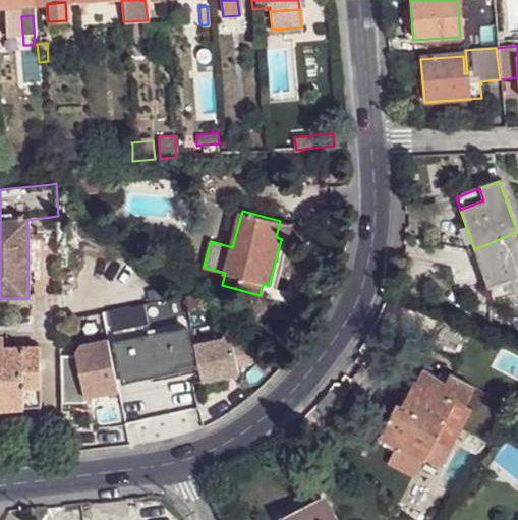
[(292,225),(280,221),(276,237),(282,239),(281,240),(287,242),(292,225)]
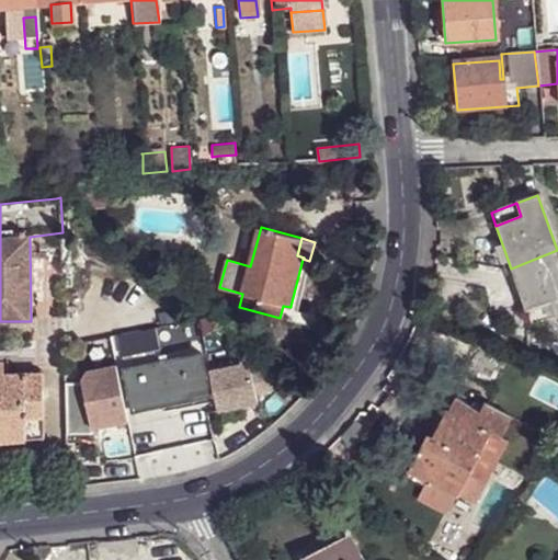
[(557,315),(557,254),(557,250),(511,269),(525,310),(550,301),(556,316),(557,315)]
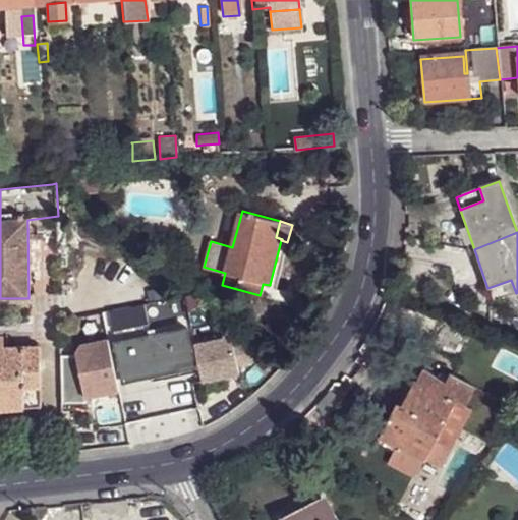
[(287,242),(281,240),(270,284),(276,285),(287,242)]
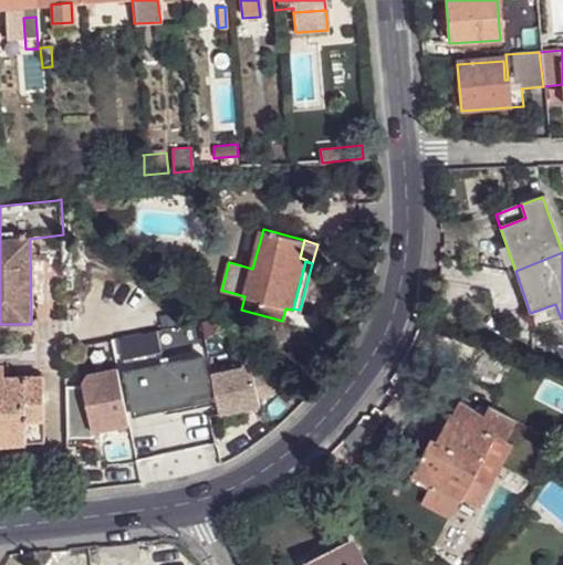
[(555,304),(530,313),(534,327),(561,318),(555,304)]
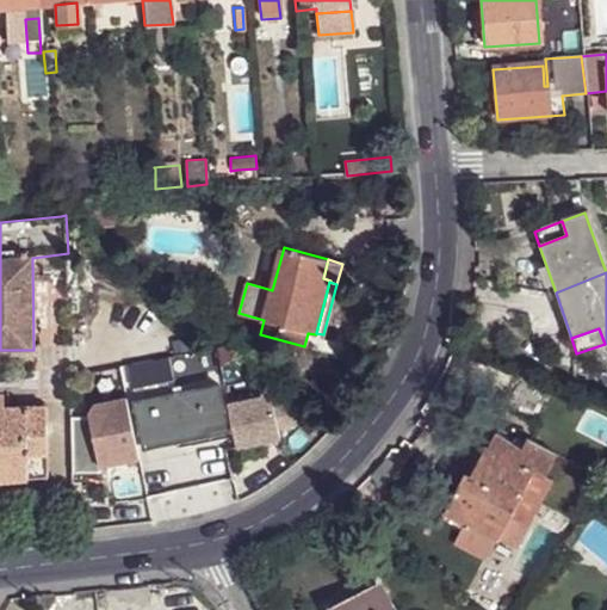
[(323,334),(316,333),(316,334),(308,333),(304,346),(319,351),(322,340),(323,334)]
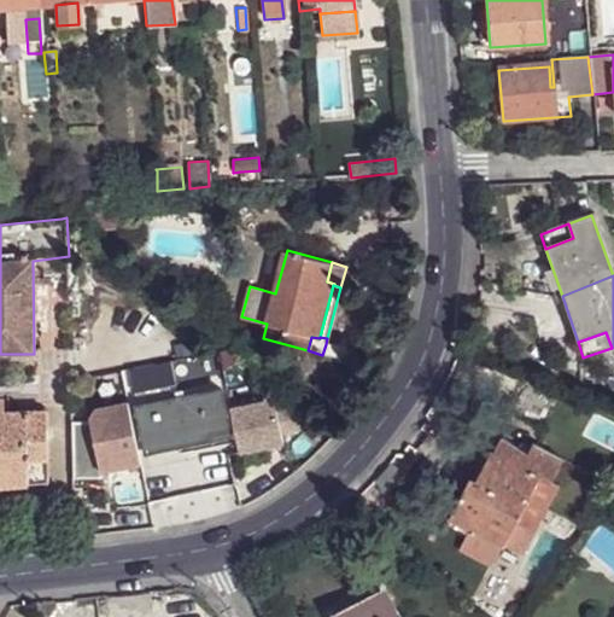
[(128,370),(133,394),(174,386),(169,364),(128,370)]
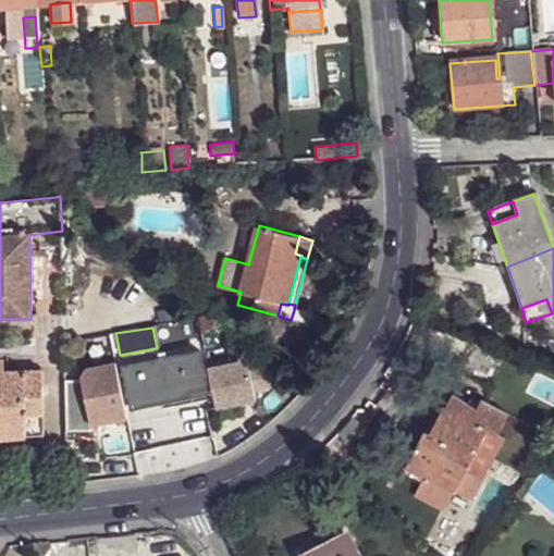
[(205,350),(197,353),(201,374),(208,372),(208,369),(205,350)]
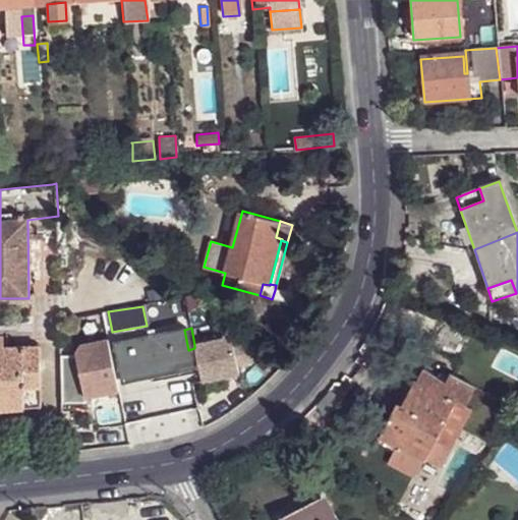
[(188,350),(184,330),(184,329),(147,336),(151,353),(136,356),(140,378),(191,367),(188,350)]
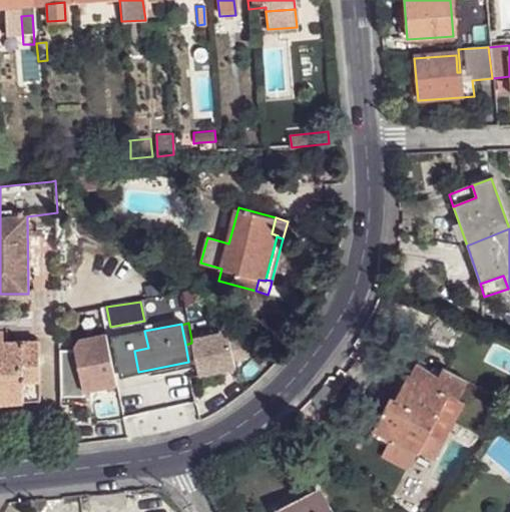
[(148,348),(144,331),(110,338),(116,376),(138,372),(134,351),(148,348)]
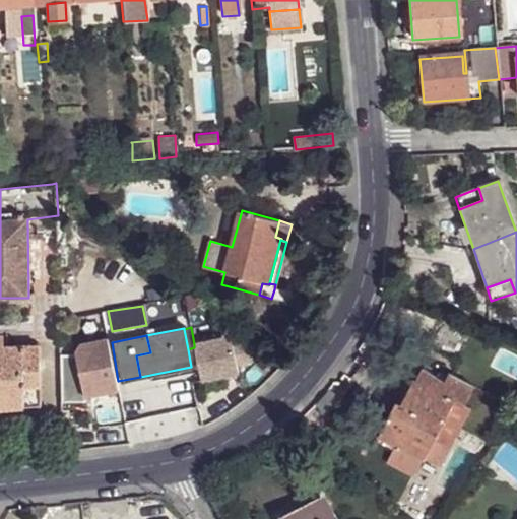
[(107,338),(78,344),(73,351),(74,357),(59,357),(60,404),(85,404),(85,400),(119,392),(107,338)]
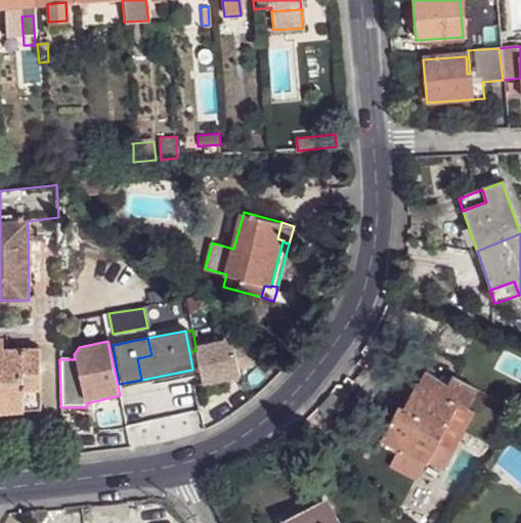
[(225,341),(196,347),(196,350),(204,386),(241,378),(239,369),(264,363),(240,343),(234,349),(225,341)]
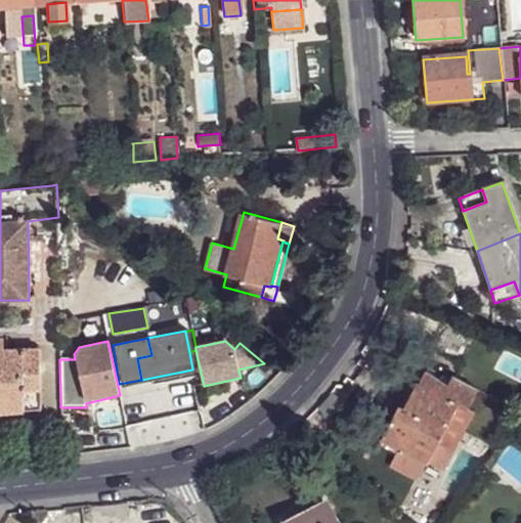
[(520,352),(520,342),(517,341),(500,373),(508,377),(520,352)]
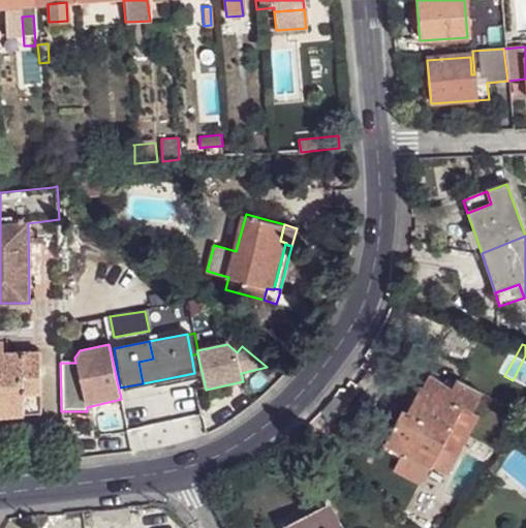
[(0,420),(21,418),(23,355),(1,356),(0,356),(0,420)]
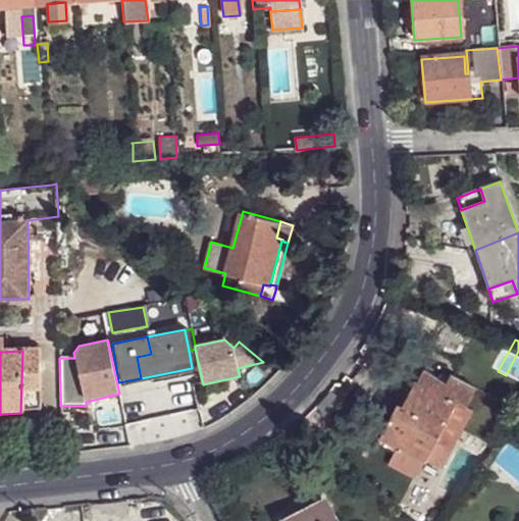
[(22,351),(20,413),(41,413),(41,351),(22,351)]
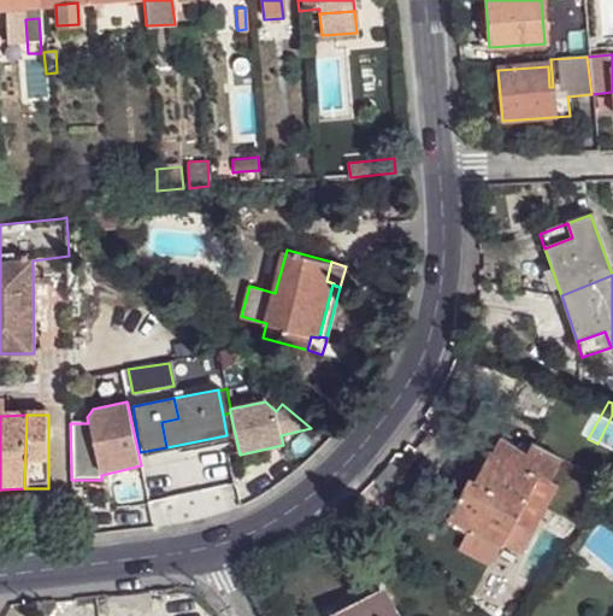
[(612,415),(597,444),(612,451),(612,415)]
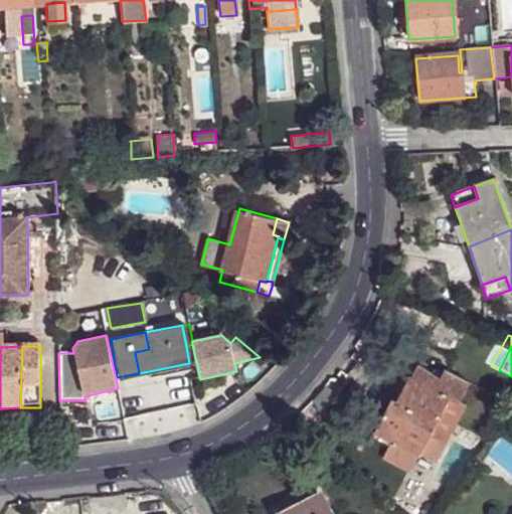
[(390,443),(418,457),(448,400),(457,405),(467,385),(442,372),(438,381),(414,370),(408,381),(406,381),(393,405),(388,402),(373,434),(390,443)]
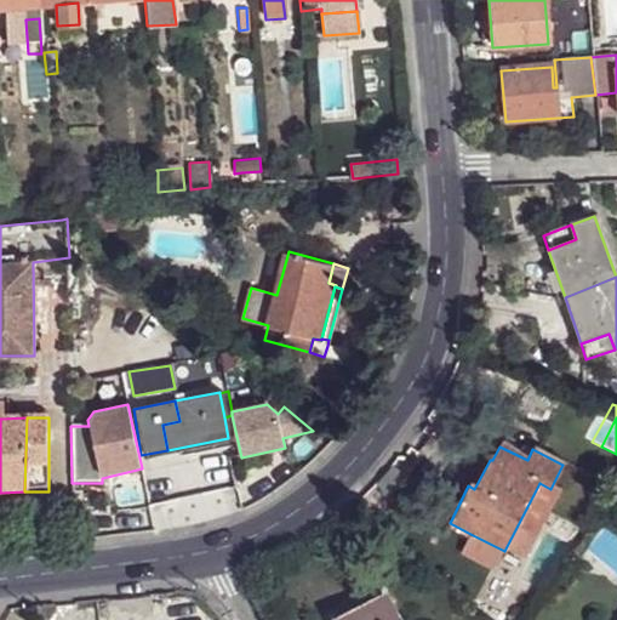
[(540,483),(504,551),(526,563),(561,495),(550,489),(540,483)]
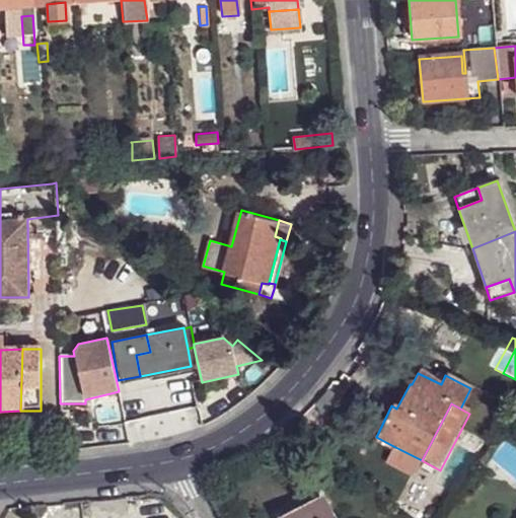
[(413,478),(422,460),(393,446),(384,464),(413,478)]
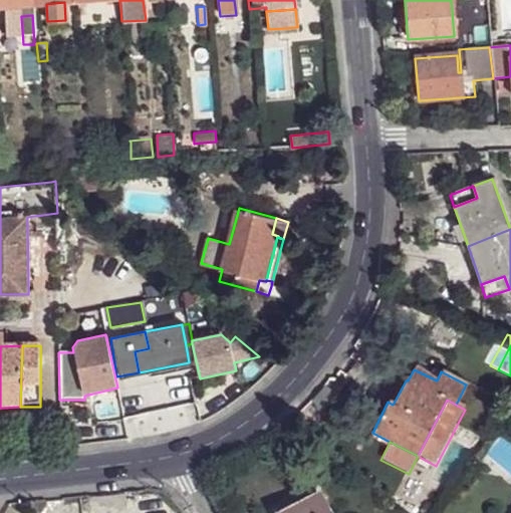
[(325,512),(316,495),(283,511),(283,512),(325,512)]
